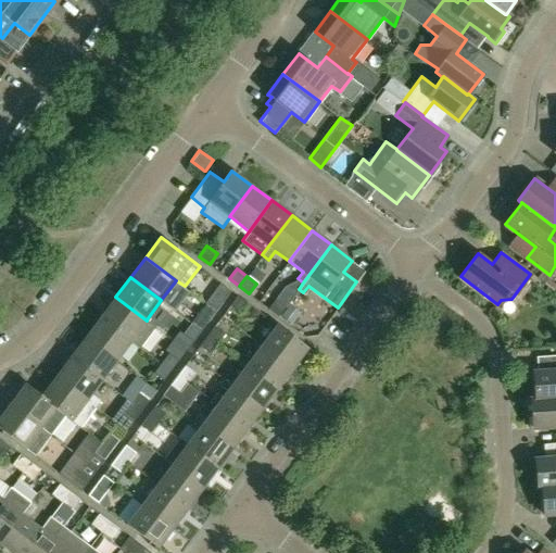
[(231,290),(220,283),(206,302),(216,310),(231,290)]
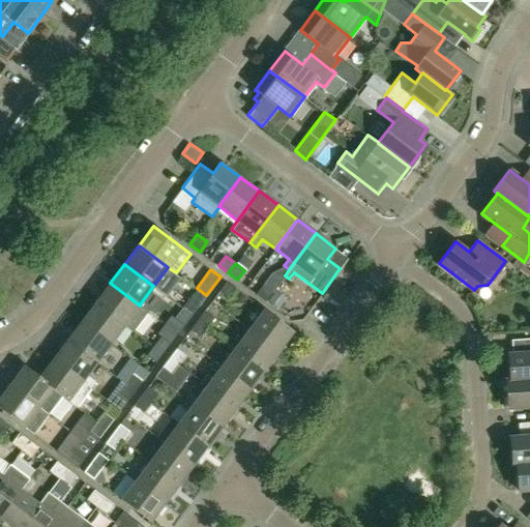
[(346,271),(340,281),(354,290),(360,280),(346,271)]
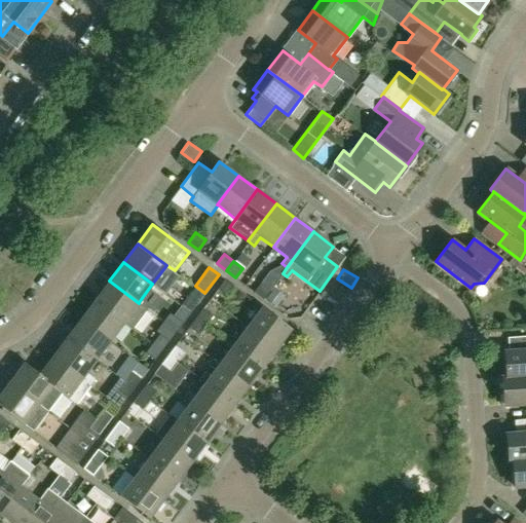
[(234,286),(224,278),(217,289),(227,296),(234,286)]
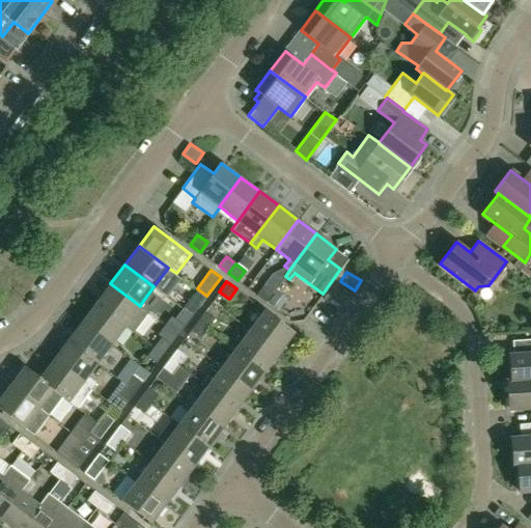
[(140,306),(110,283),(96,303),(126,325),(126,324),(133,330),(148,311),(140,305),(140,306)]
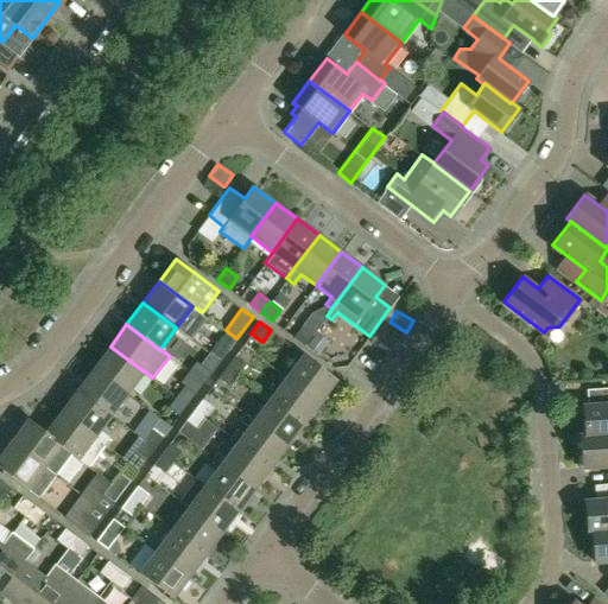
[(312,334),(302,325),(293,336),(304,344),(312,334)]
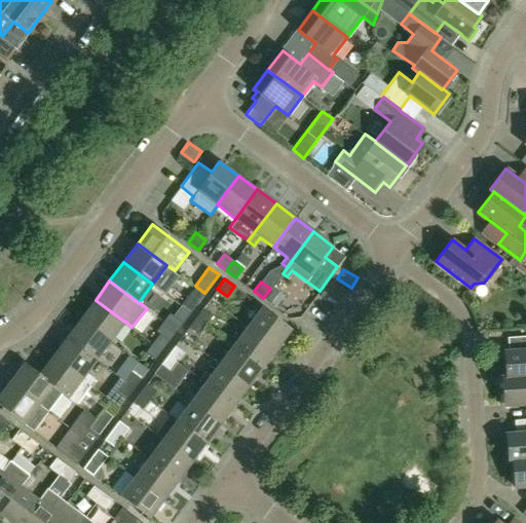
[(275,305),(284,295),(273,287),(266,297),(275,305)]
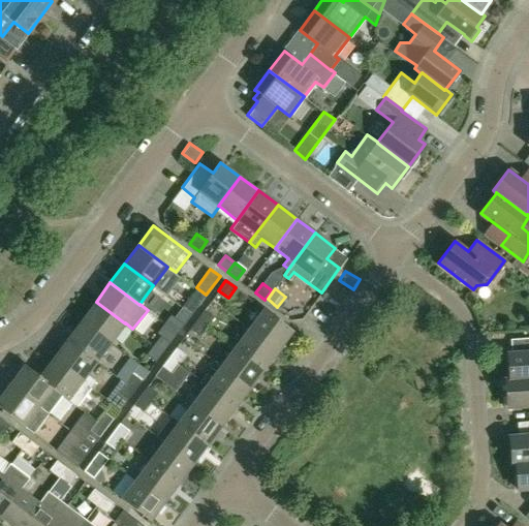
[(181,307),(191,314),(198,304),(188,297),(181,307)]
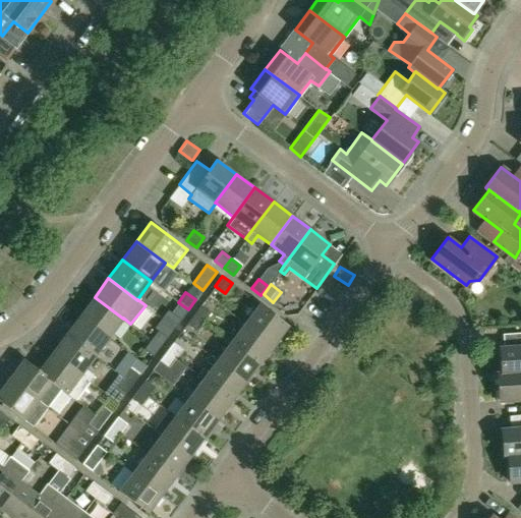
[(123,319),(95,297),(80,315),(109,337),(123,319)]
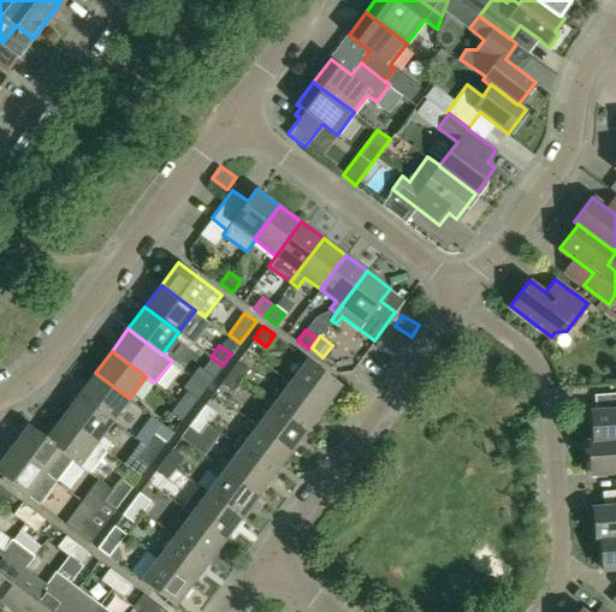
[(223,366),(211,357),(202,368),(214,376),(223,366)]
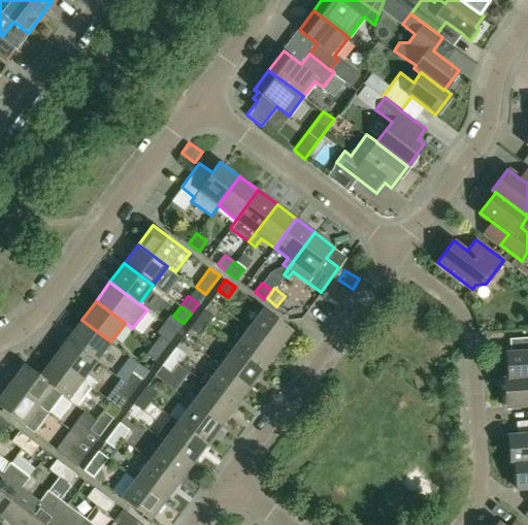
[(277,350),(292,330),(263,307),(249,327),(277,350)]
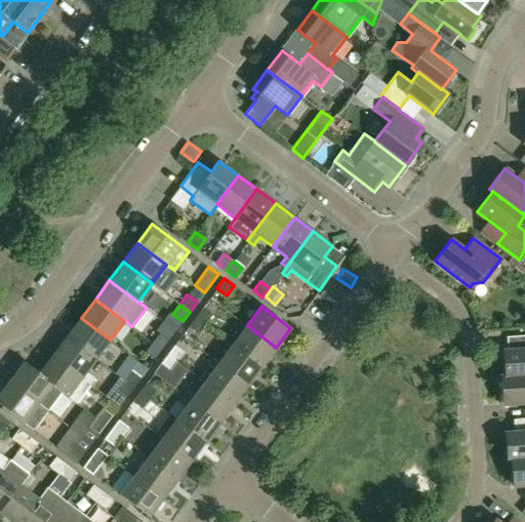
[(203,307),(196,316),(205,323),(212,314),(203,307)]
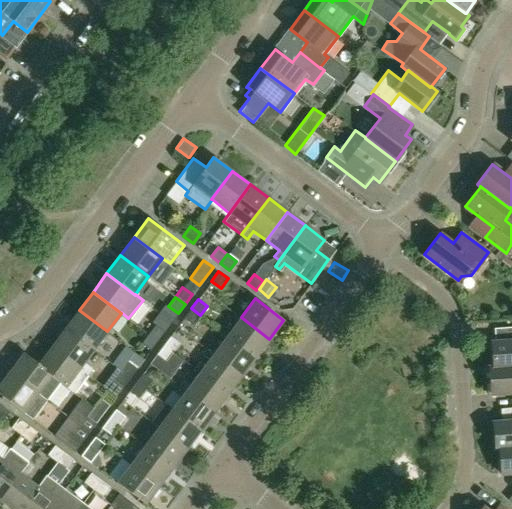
[(200,315),(191,308),(184,318),(193,325),(200,315)]
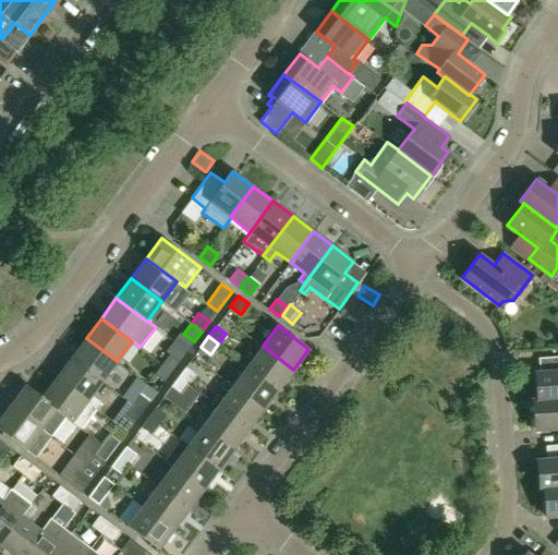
[(117,361),(86,338),(71,358),(102,381),(117,361)]
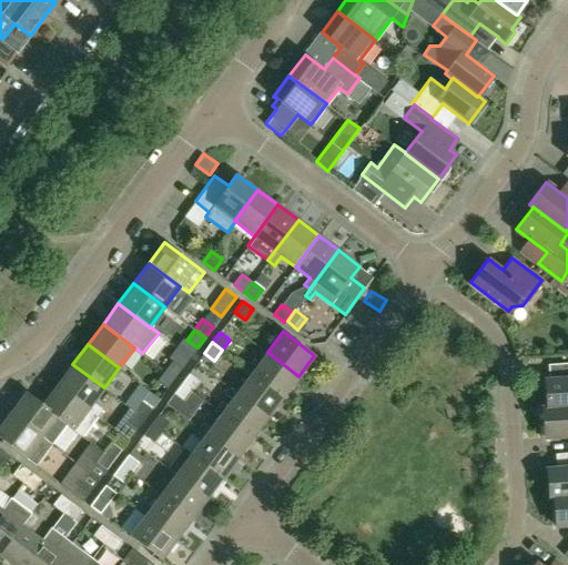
[(298,376),(267,352),(252,373),(283,396),(298,376)]
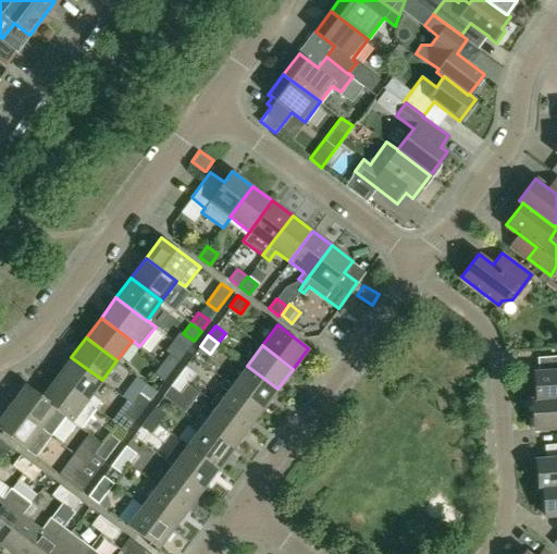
[(161,362),(171,370),(178,360),(169,353),(161,362)]
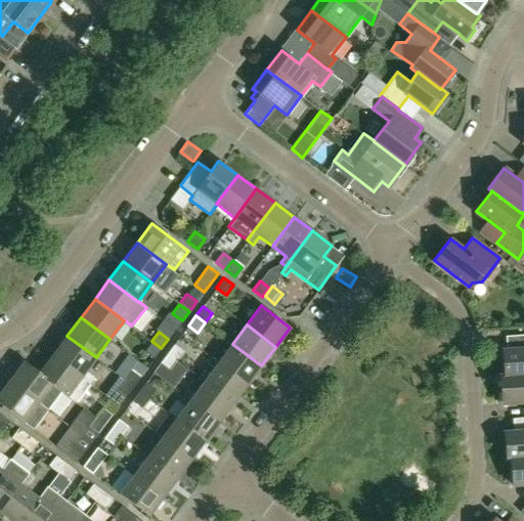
[(96,357),(67,336),(53,354),(89,382),(94,376),(86,371),(96,357)]
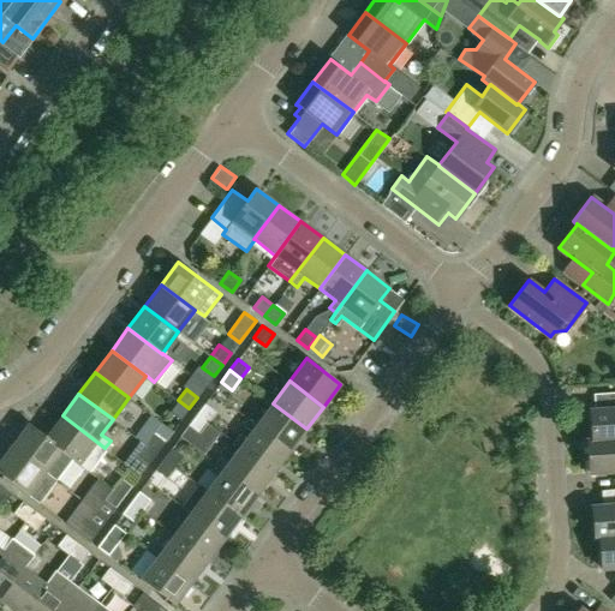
[(180,420),(189,408),(178,400),(169,411),(180,420)]
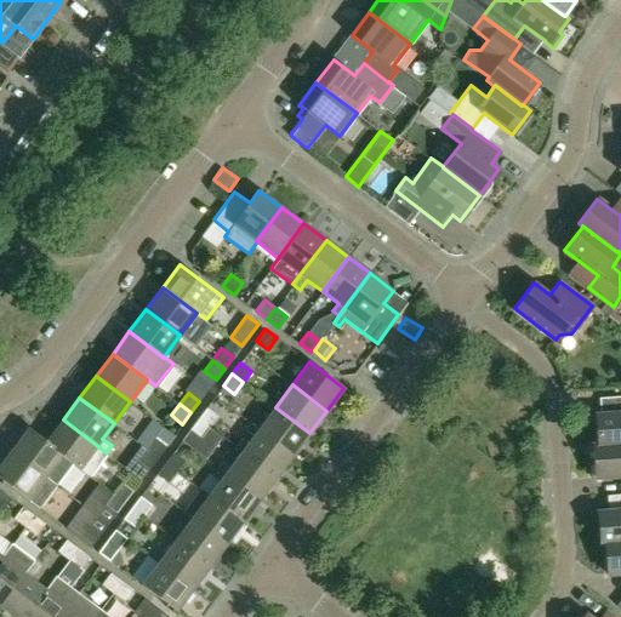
[(198,418),(210,427),(218,415),(206,406),(198,418)]
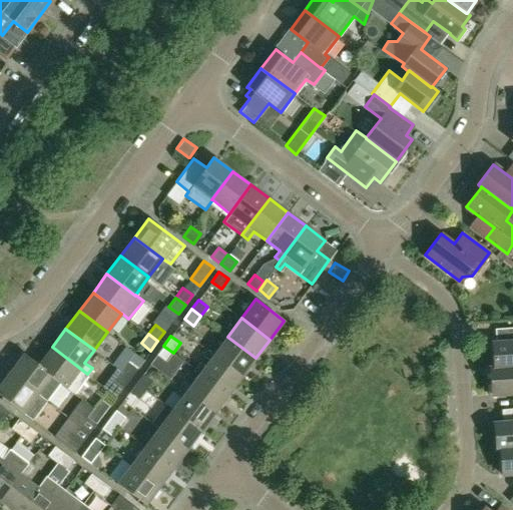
[(242,376),(255,358),(227,337),(214,354),(213,355),(242,376)]
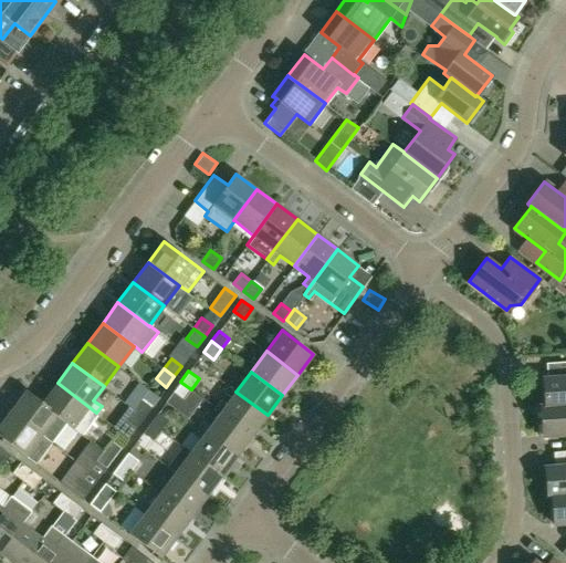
[(565,376),(543,378),(545,406),(545,407),(565,405),(565,376)]
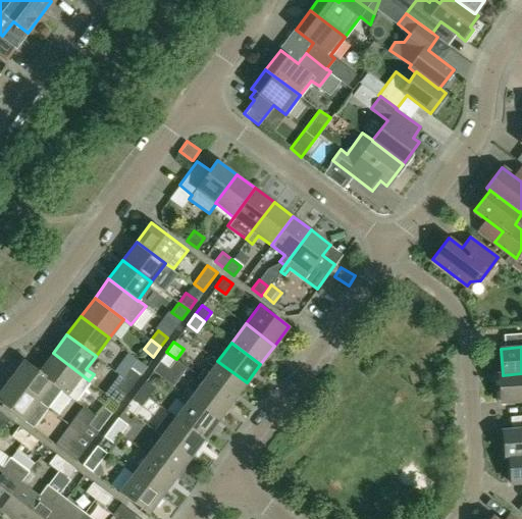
[(176,359),(166,352),(159,361),(169,368),(176,359)]
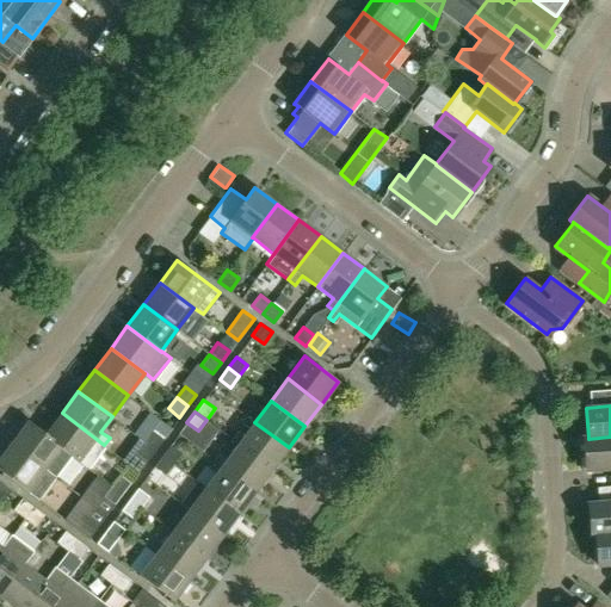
[(62,413),(45,434),(45,435),(72,454),(71,456),(79,460),(88,466),(104,445),(62,413)]
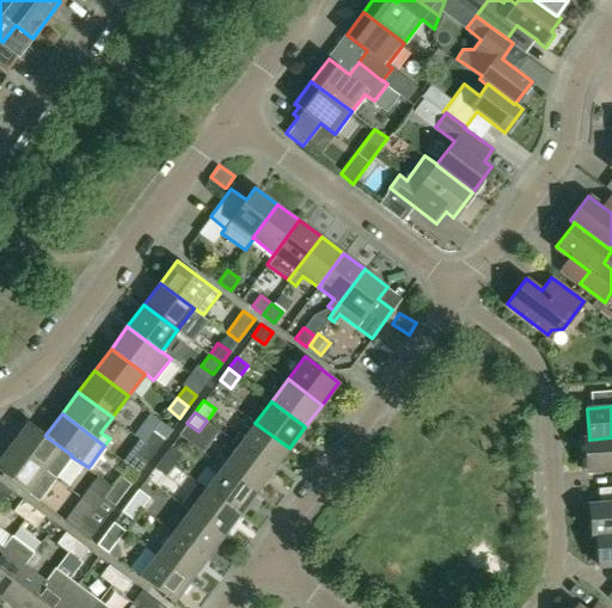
[(289,448),(255,423),(256,422),(246,415),(240,422),(250,429),(239,444),(273,470),(289,448)]
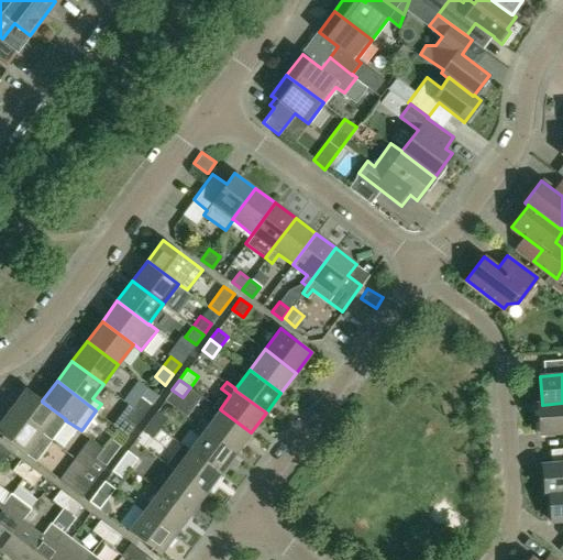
[(66,419),(42,402),(42,401),(25,388),(10,409),(51,439),(65,420),(66,419)]
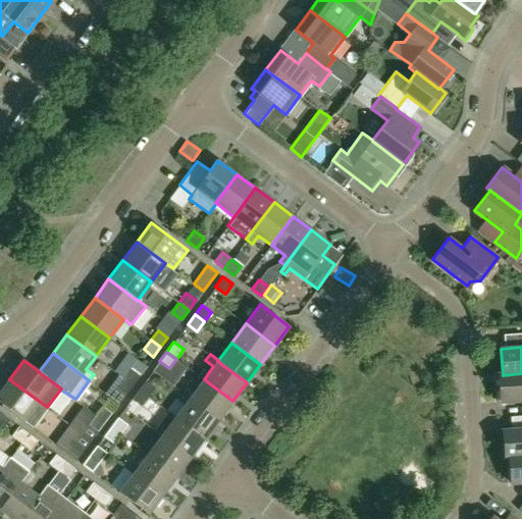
[(123,377),(133,384),(140,374),(131,367),(123,377)]
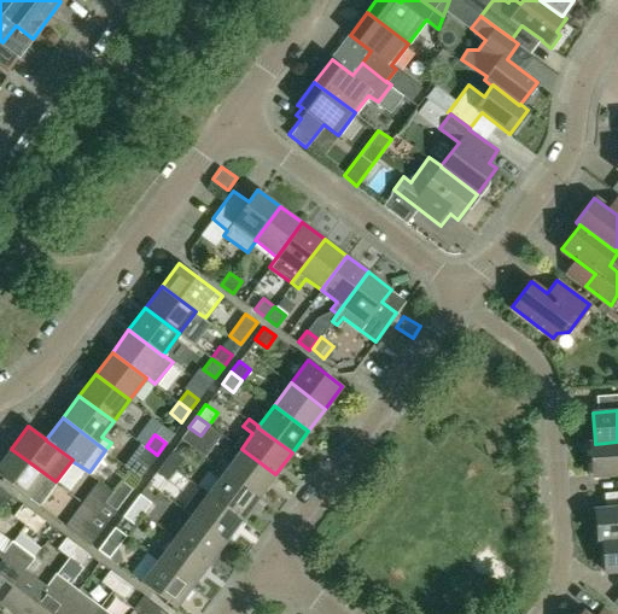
[(617,442),(595,444),(595,443),(590,443),(592,474),(617,472),(617,442)]
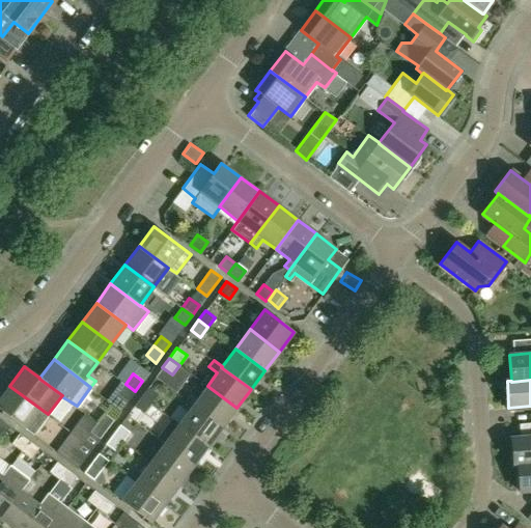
[(128,400),(135,391),(126,384),(118,393),(128,400)]
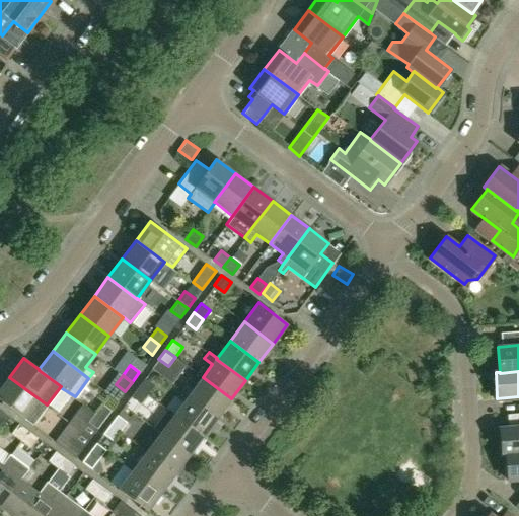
[(47,404),(9,377),(0,388),(0,399),(23,418),(32,424),(47,404)]
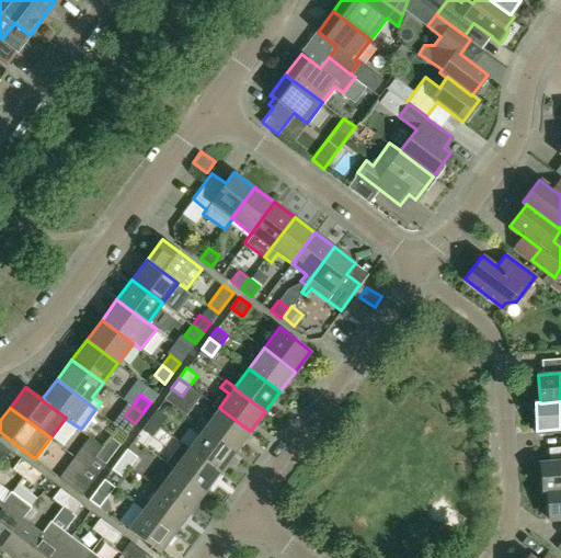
[(157,408),(149,418),(159,425),(167,416),(157,408)]
